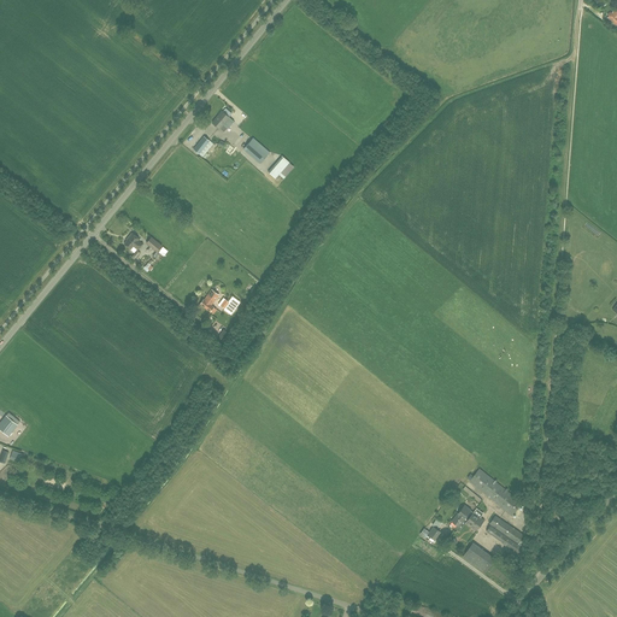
[(222,111),(212,122),(219,129),(223,124),(228,128),(228,129),(234,122),(229,117),(222,111)]
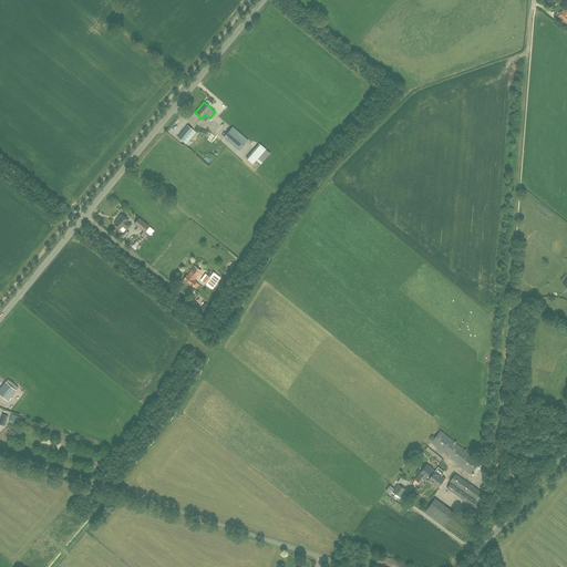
[(183,142),(187,144),(196,133),(195,133),(196,132),(193,130),(193,129),(187,125),(177,137),(183,142)]
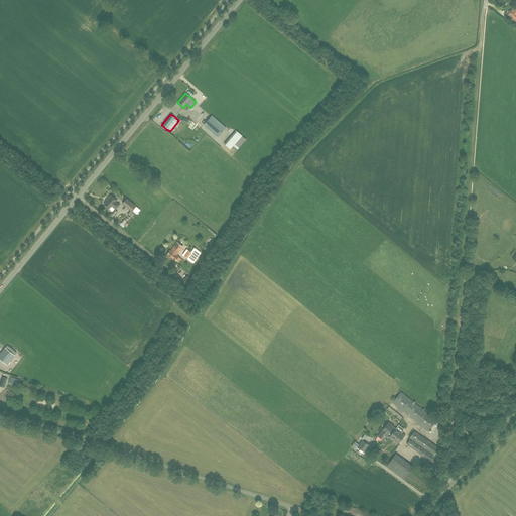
[(204,125),(218,136),(225,127),(212,116),(204,125)]
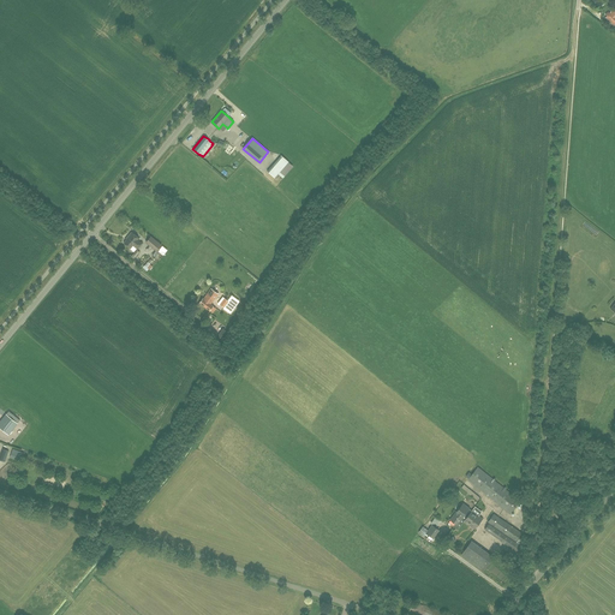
[(288,161),(282,156),(281,155),(272,166),(279,173),(288,161)]
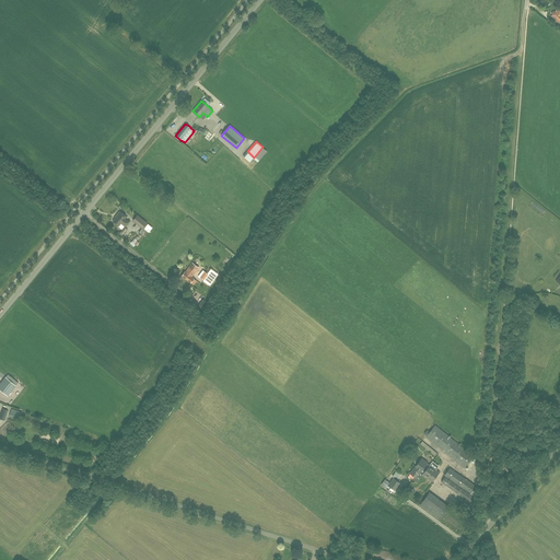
[(120,223),(125,226),(126,228),(130,222),(126,219),(127,218),(120,211),(115,218),(116,219),(113,222),(118,226),(120,223)]
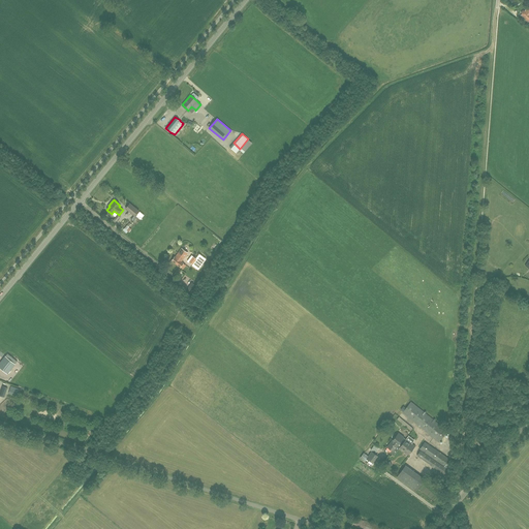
[(137,218),(139,219),(144,215),(139,212),(136,215),(135,214),(138,211),(129,204),(125,209),(133,215),(131,218),(135,221),(137,218)]
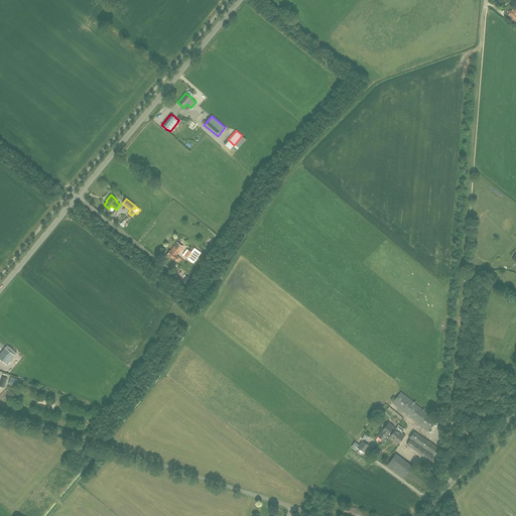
[(128,224),(127,221),(130,219),(129,218),(120,223),(123,227),(128,224)]
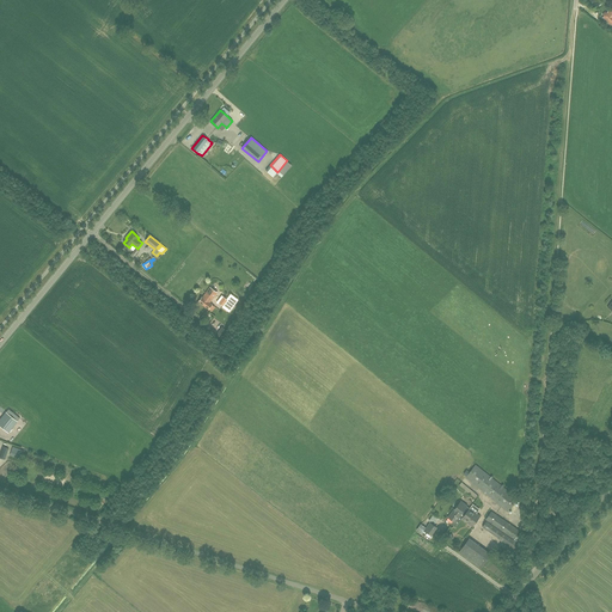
[(209,308),(212,304),(209,303),(218,292),(209,287),(202,298),(202,297),(199,301),(209,308)]
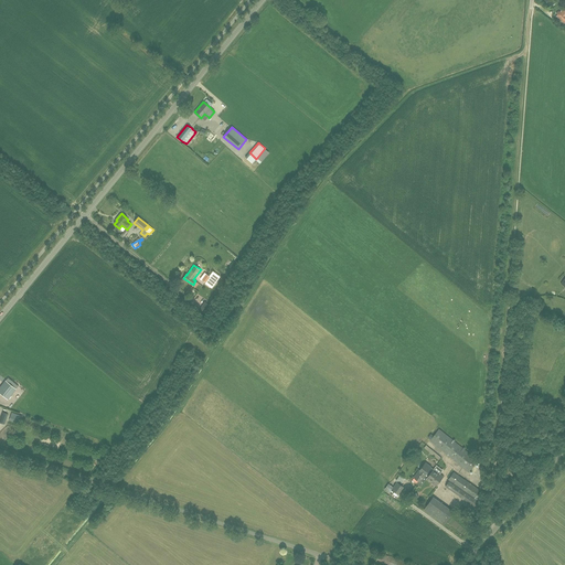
[(214,281),(210,277),(206,274),(202,279),(206,283),(206,281),(211,286),(214,281)]
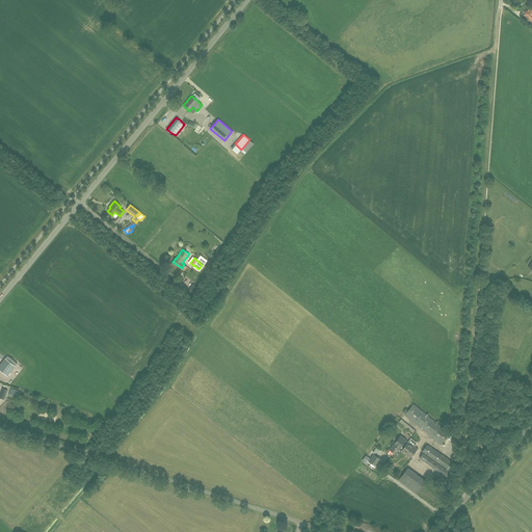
[(5,358),(0,365),(0,370),(7,376),(16,366),(5,358)]
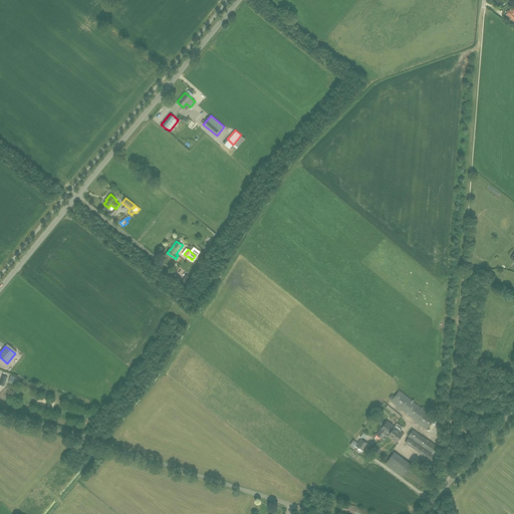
[(427,430),(435,419),(400,391),(391,401),(427,430)]
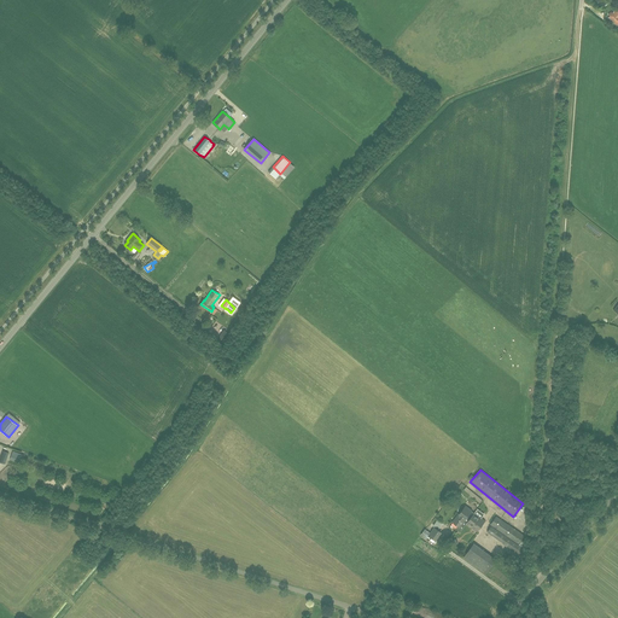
[(466,524),(473,514),(473,513),(471,511),(472,511),(466,506),(462,511),(459,511),(460,513),(460,514),(459,513),(452,522),(458,526),(456,530),(460,532),(466,524)]
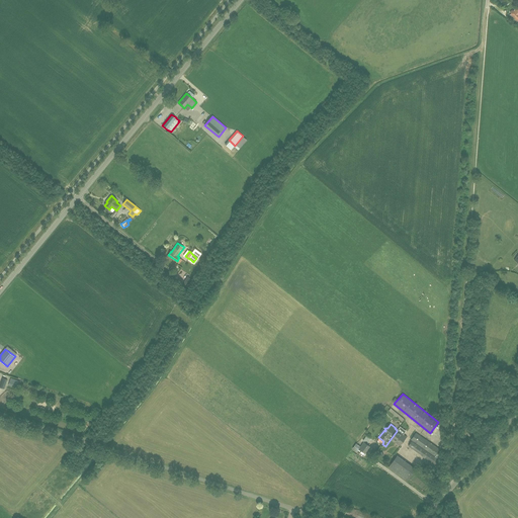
[(397,430),(397,431),(391,439),(400,445),(406,437),(403,434),(406,430),(400,426),(397,430)]
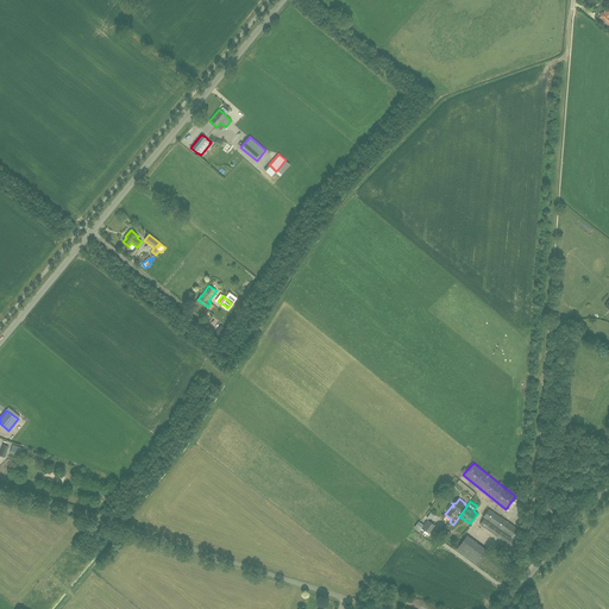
[(483,516),(510,535),(516,528),(489,509),(483,516)]
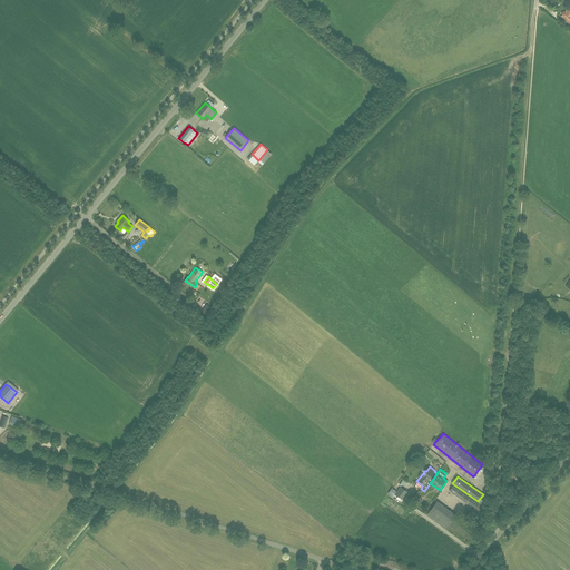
[(449,490),(464,501),(464,502),(481,514),(489,503),(482,498),(478,503),(453,485),(449,490)]
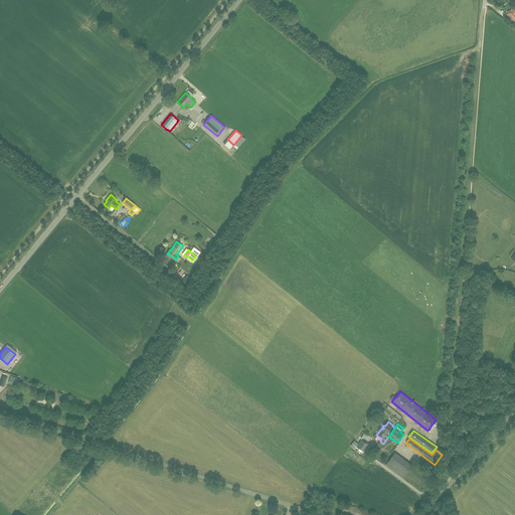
[(357,446),(362,450),(367,444),(362,440),(357,446)]
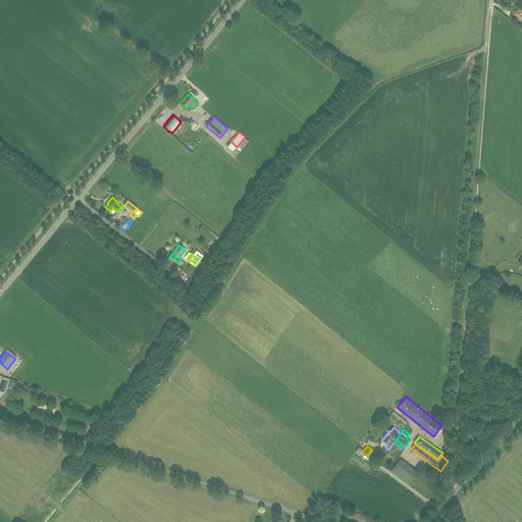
[(410,484),(419,472),(400,459),(392,471),(410,484)]
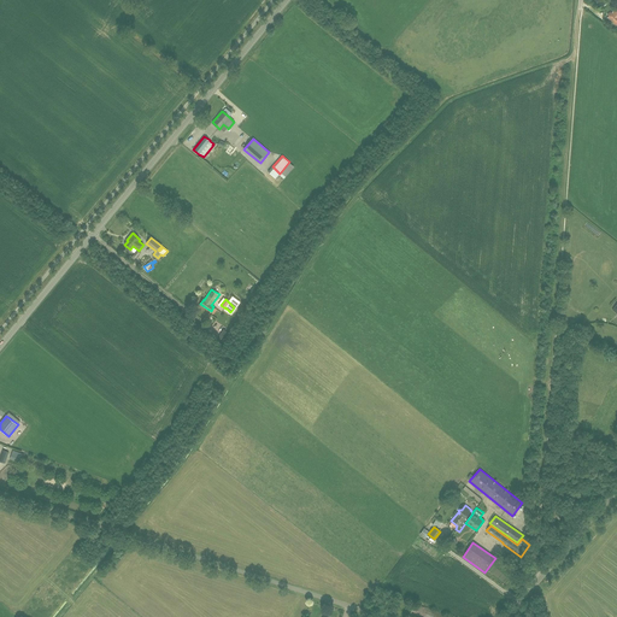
[(422,616),(451,616),(413,604),(410,613),(422,616)]
